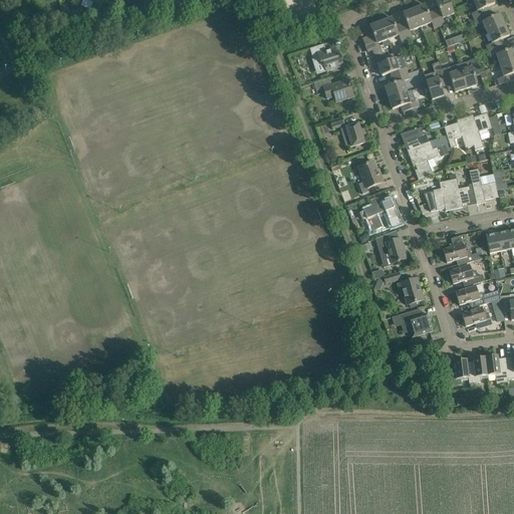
[(440,12),(435,14),(440,27),(445,25),(443,19),(454,14),(448,0),(439,0),(436,1),(440,12)]
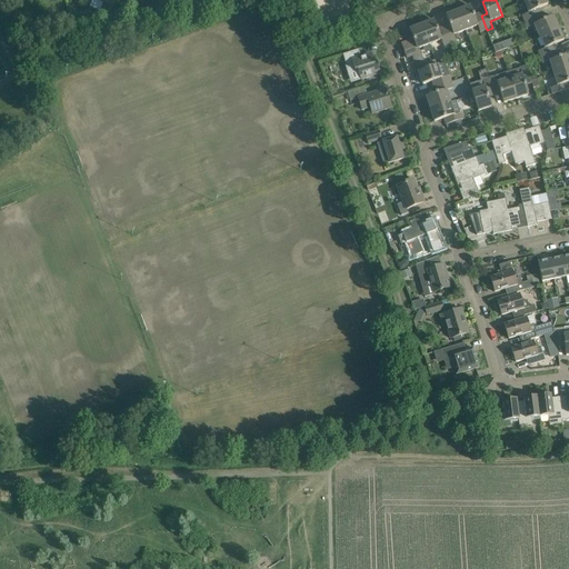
[(522,16),(525,22),(539,16),(536,10),(548,5),(546,0),(526,0),(523,1),(528,13),(522,16)]
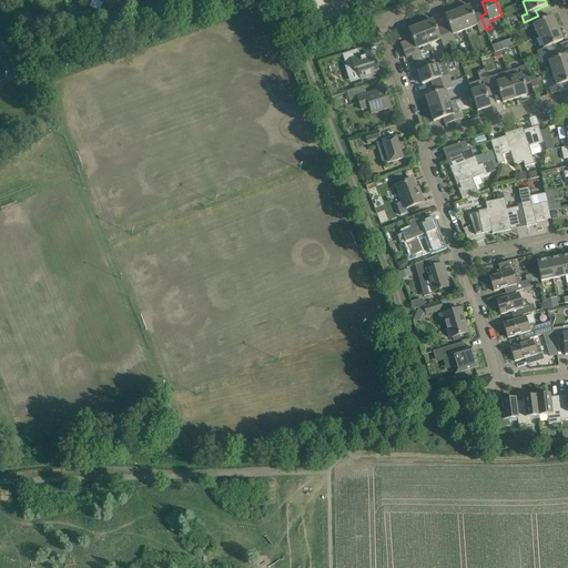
[(469,6),(457,11),(465,30),(477,26),(479,32),(486,30),(480,16),(474,18),(469,6)]
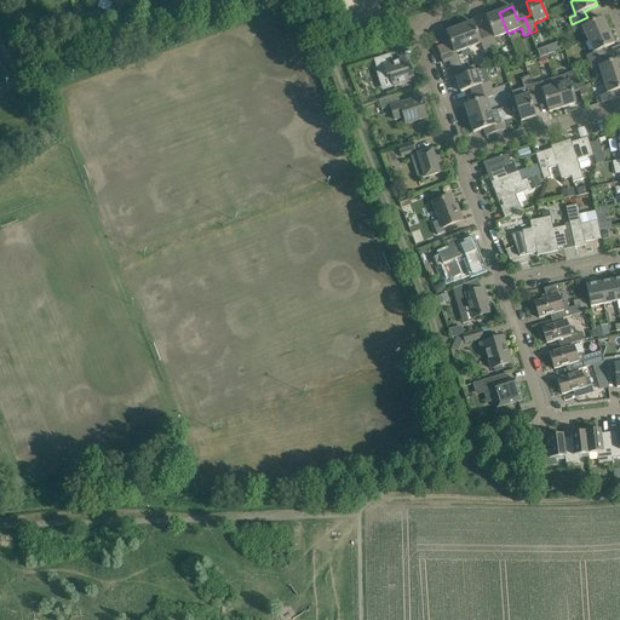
[(491,30),(484,33),(491,49),(497,45),(494,38),(507,33),(499,12),(486,17),(491,30)]
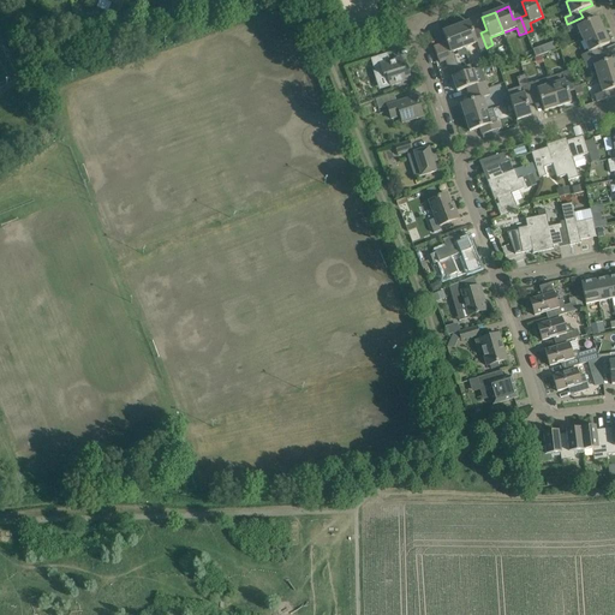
[(69,24),(69,25),(85,28),(85,27),(87,17),(70,15),(69,24)]
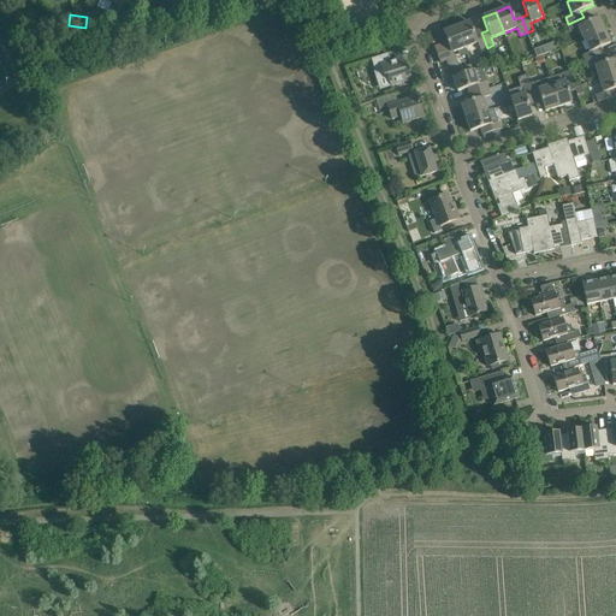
[(578,27),(584,40),(604,30),(599,18),(586,23),(584,17),(568,24),(572,30),(578,27)]
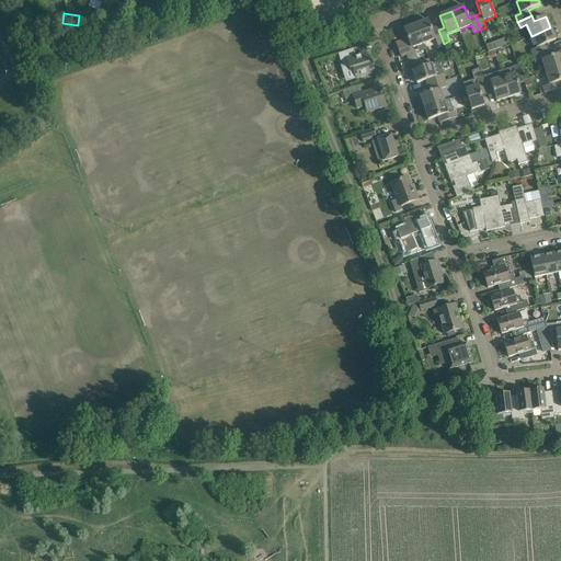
[(427,20),(415,24),(423,44),(435,39),(437,46),(444,44),(438,30),(433,32),(427,20)]
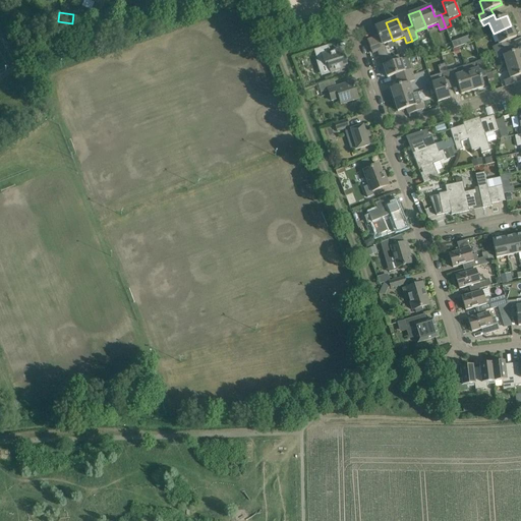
[(375,37),(367,40),(372,54),(378,52),(378,53),(382,63),(390,60),(384,45),(393,41),(386,22),(374,27),(379,38),(377,39),(375,37)]
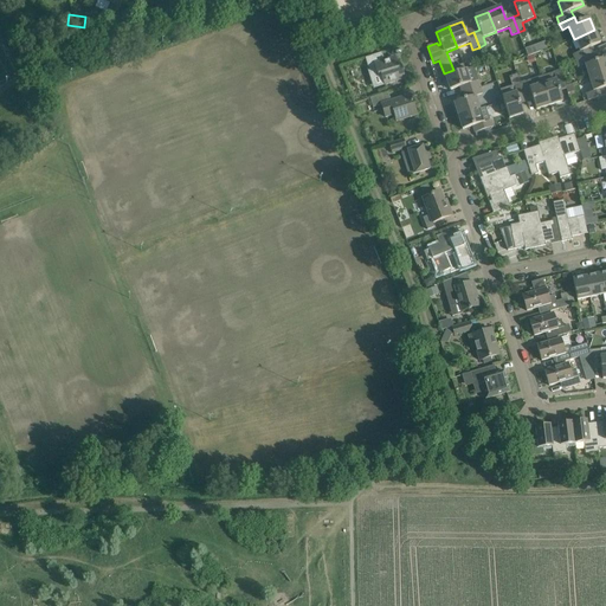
[(573,55),(575,62),(591,56),(588,49),(600,43),(594,30),(574,39),(580,52),(573,55)]
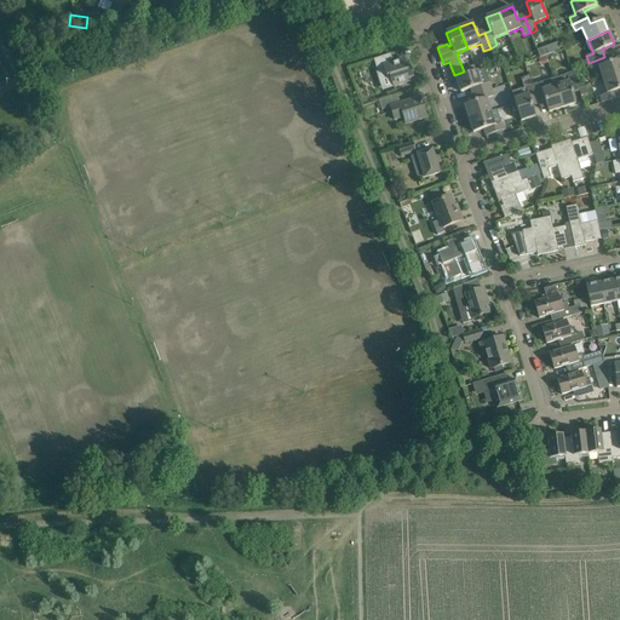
[(547,46),(537,51),(540,57),(540,58),(545,56),(550,55),(547,46)]
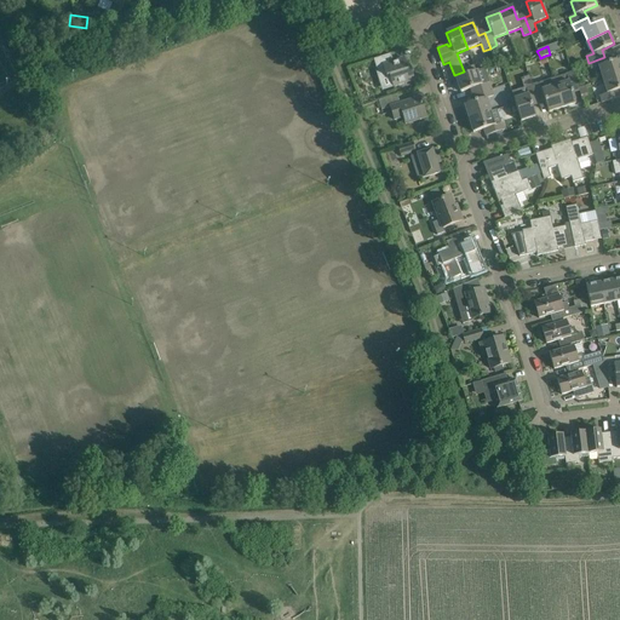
[(374,59),(373,59),(377,70),(378,72),(377,73),(379,81),(390,78),(394,87),(403,84),(414,80),(412,73),(409,74),(408,69),(405,58),(394,62),(391,53),(374,59)]
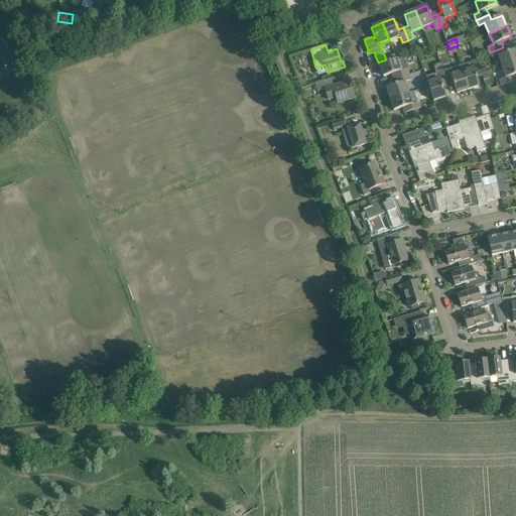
[(498,55),(502,67),(515,61),(515,49),(505,53),(503,47),(490,52),(492,57),(498,55)]
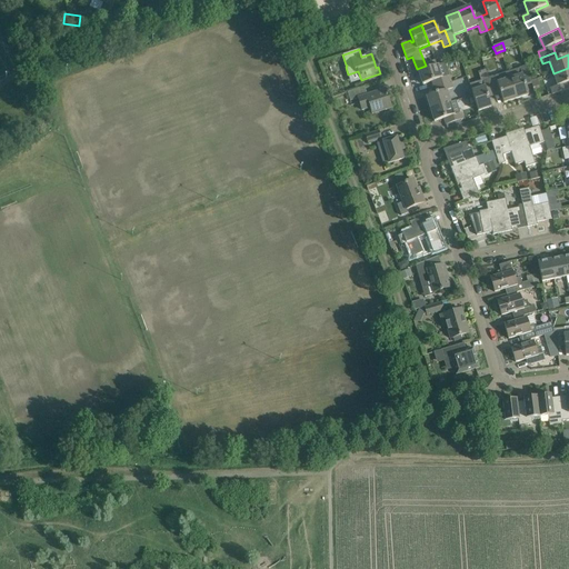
[(435,80),(437,87),(451,82),(449,76),(442,78),(438,65),(436,66),(429,68),(418,71),(422,85),(435,80)]
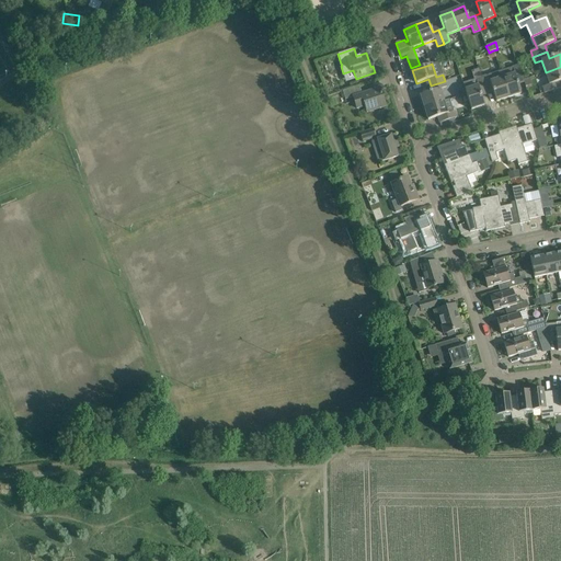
[(518,66),(500,71),(502,78),(508,98),(521,94),(517,81),(523,80),(524,83),(518,66)]
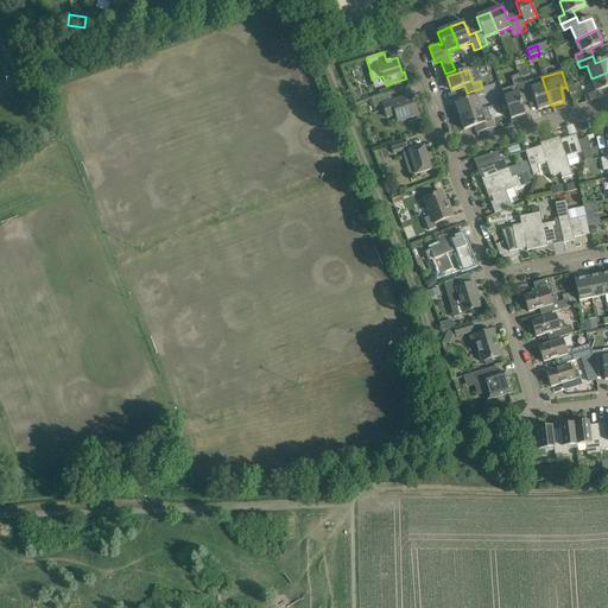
[(607,73),(591,78),(595,92),(588,94),(590,101),(607,95),(607,94),(606,95),(603,89),(607,88),(607,73)]
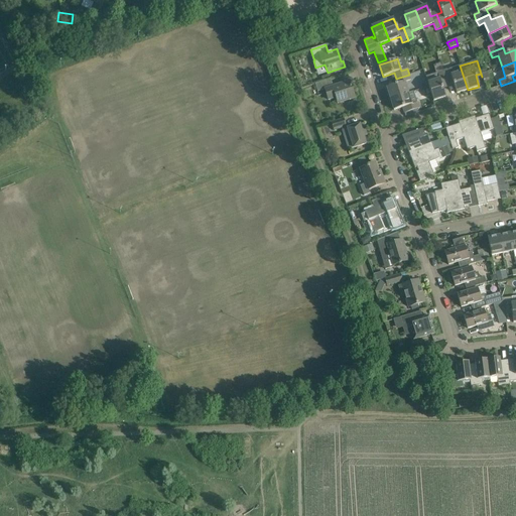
[(448,69),(443,71),(447,84),(453,83),(457,94),(468,90),(462,72),(460,66),(448,69)]
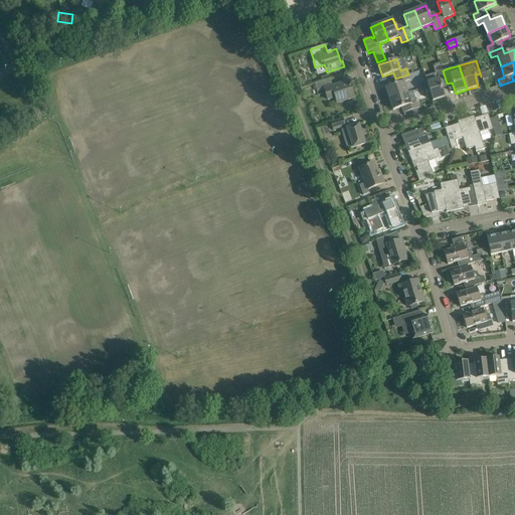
[(437,72),(425,76),(426,82),(430,92),(433,101),(445,97),(441,86),(447,83),(443,70),(437,72)]
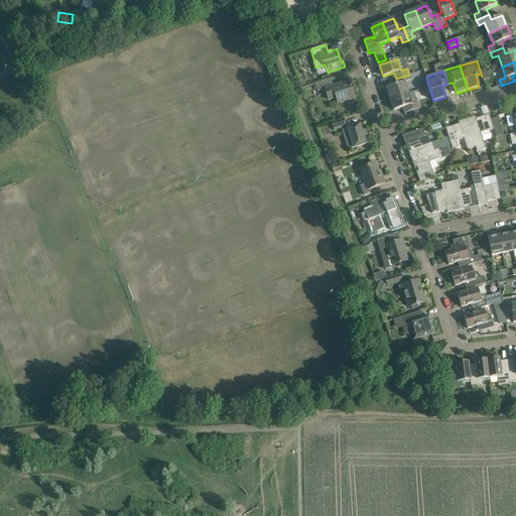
[(387,88),(390,99),(408,93),(405,82),(411,80),(409,75),(396,79),(398,84),(387,88)]
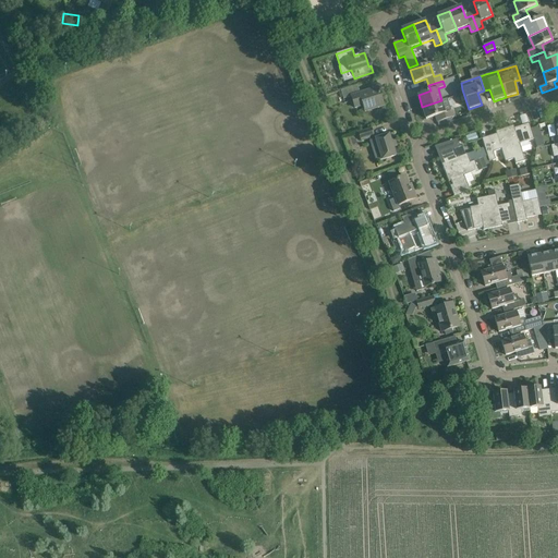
[(351,96),(355,108),(363,106),(365,112),(384,106),(379,92),(378,87),(375,88),(351,96)]
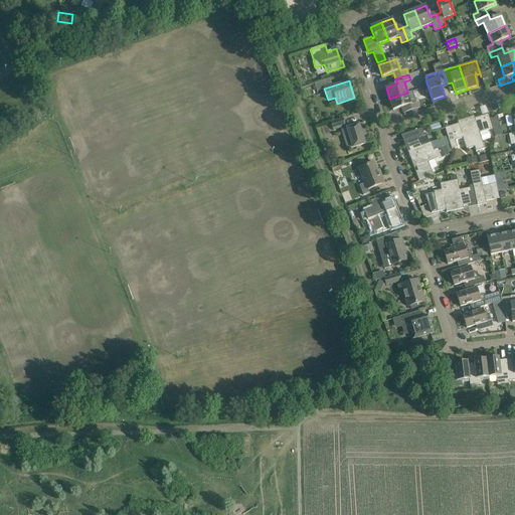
[(407,93),(389,99),(393,111),(404,107),(406,112),(403,113),(419,108),(417,102),(416,103),(412,92),(407,93)]
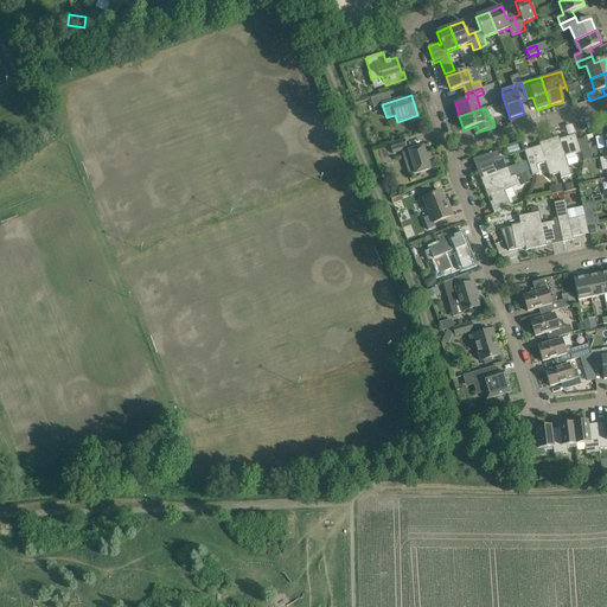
[(560,173),(561,178),(572,174),(566,157),(581,152),(579,146),(575,134),(560,139),(558,136),(549,140),(560,173)]
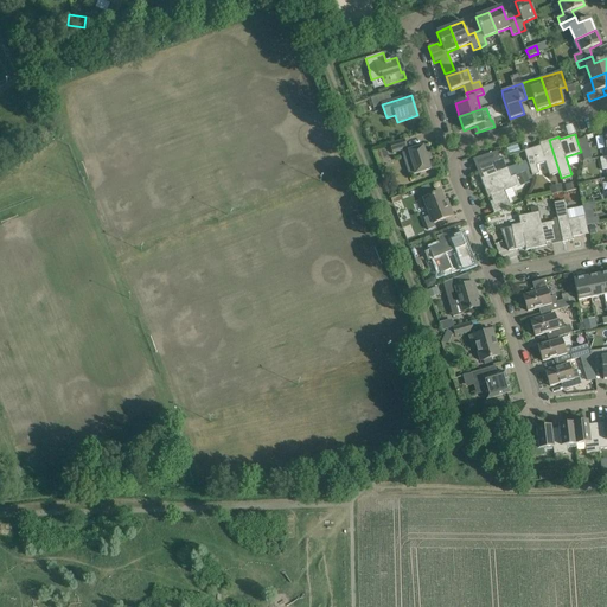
[(585,138),(577,139),(585,160),(590,158),(585,138)]
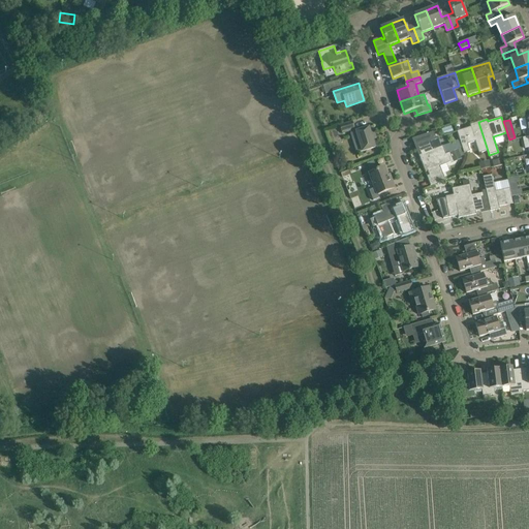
[(355,129),(352,121),(339,125),(342,133),(350,131),(355,129)]
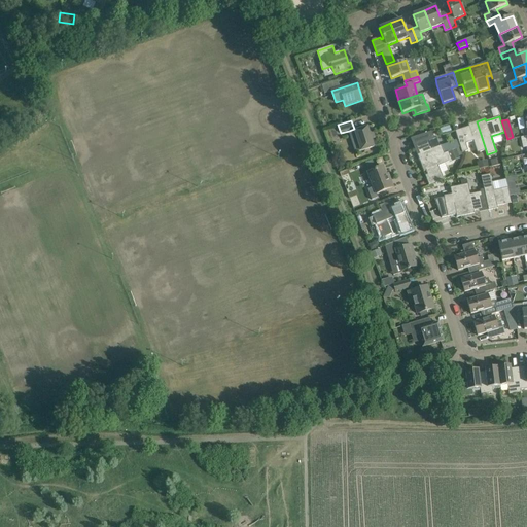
[(477,153),(486,150),(477,121),(468,125),(468,127),(455,131),(458,141),(462,152),(468,150),(465,144),(473,141),(477,153)]
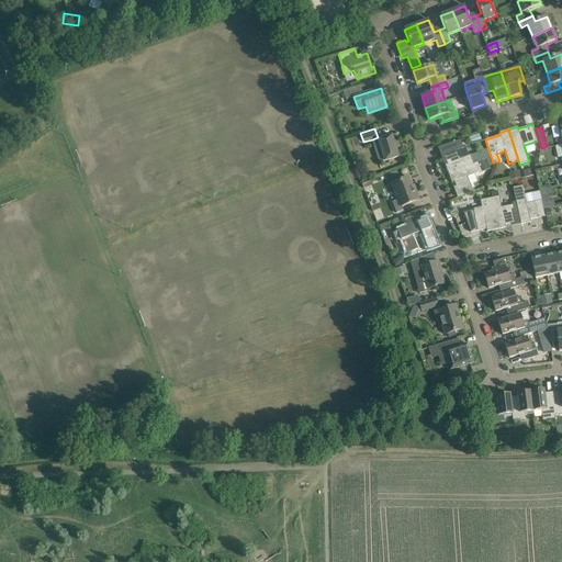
[(378,137),(372,139),(372,142),(375,149),(381,148),(385,161),(389,160),(398,157),(394,144),(398,143),(395,134),(378,139),(378,137)]
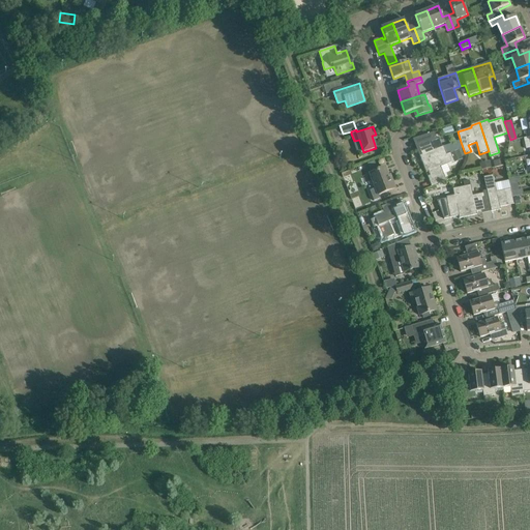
[(419,155),(422,164),(446,154),(443,146),(441,147),(439,140),(437,140),(434,133),(413,139),(413,140),(415,139),(421,154),(419,155)]
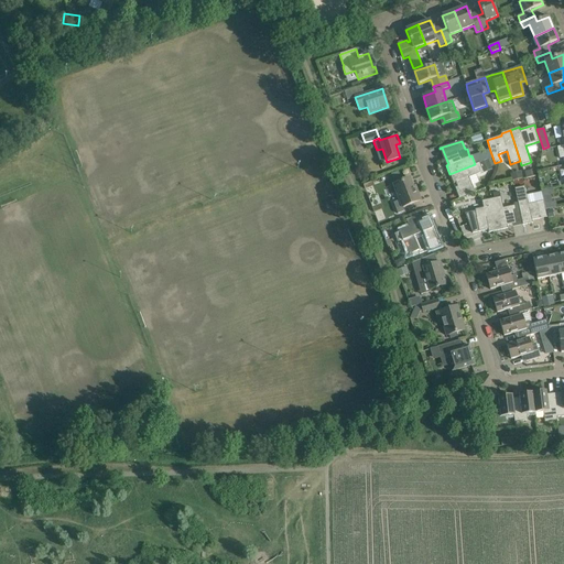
[(488,160),(479,162),(480,165),(483,171),(491,167),(488,160)]
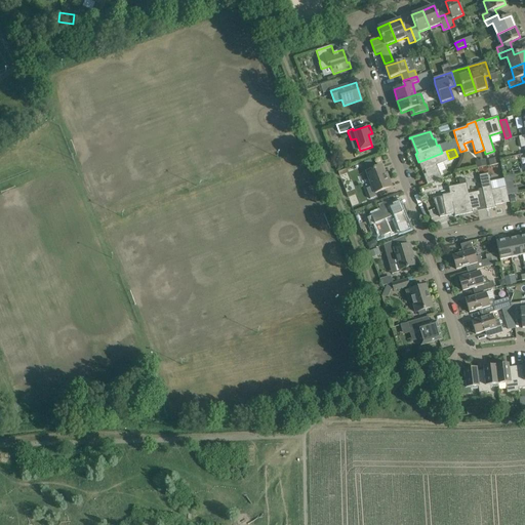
[(442,153),(418,162),(421,171),(425,170),(428,177),(425,178),(427,185),(442,178),(437,165),(450,160),(449,159),(447,154),(446,151),(442,153)]
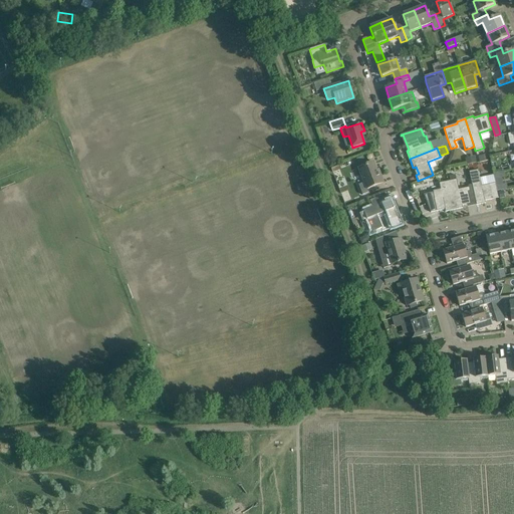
[(488,154),(478,156),(480,162),(490,160),(488,154)]
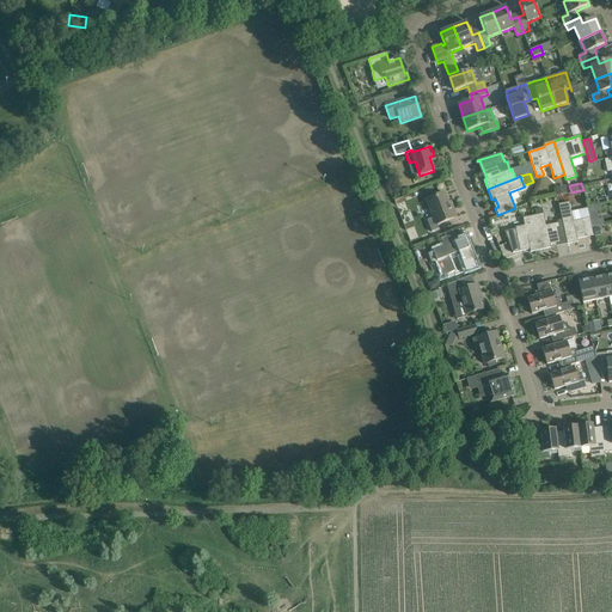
[(432,187),(424,189),(428,200),(435,197),(432,187)]
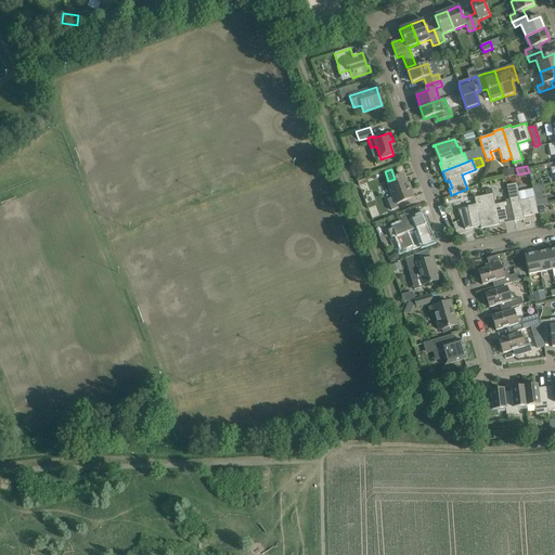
[(514,169),(503,171),(505,178),(515,176),(514,169)]
